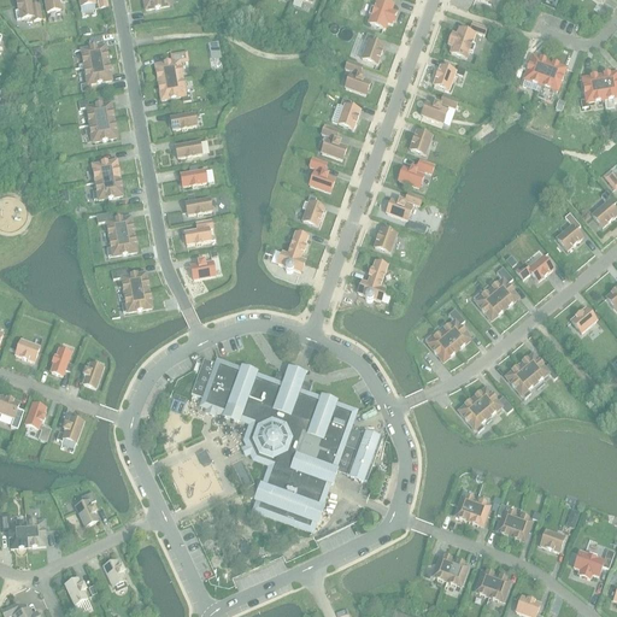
[(34,23),(41,21),(39,6),(31,7),(29,0),(17,0),(19,6),(17,6),(18,12),(16,12),(17,21),(22,21),(33,19),(34,23)]
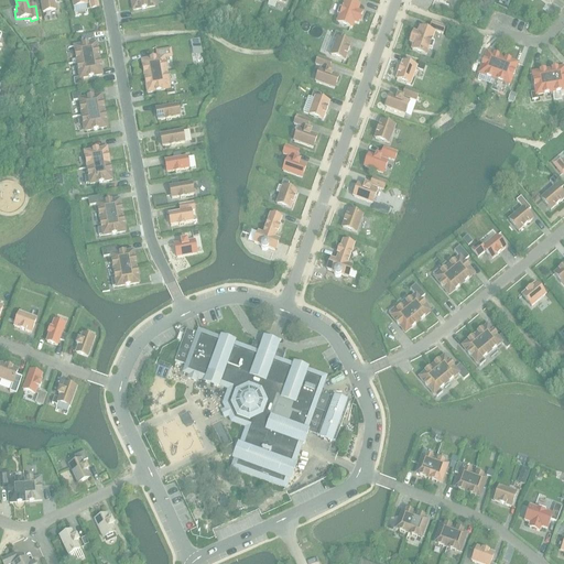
[(56,3),(55,0),(41,0),(43,13),(55,11),(54,3),(56,3)]
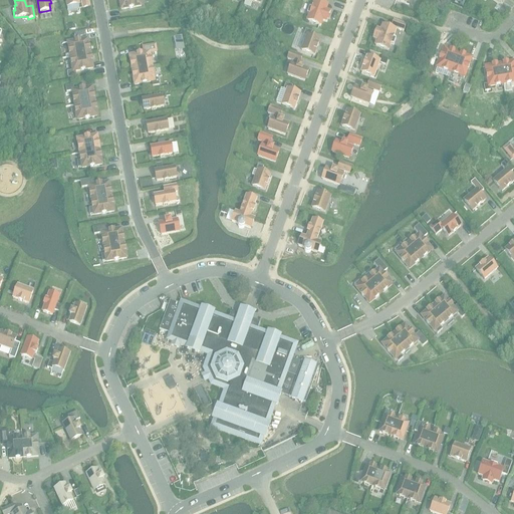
[(65,0),(67,7),(82,4),(83,9),(89,8),(87,0),(65,0)]
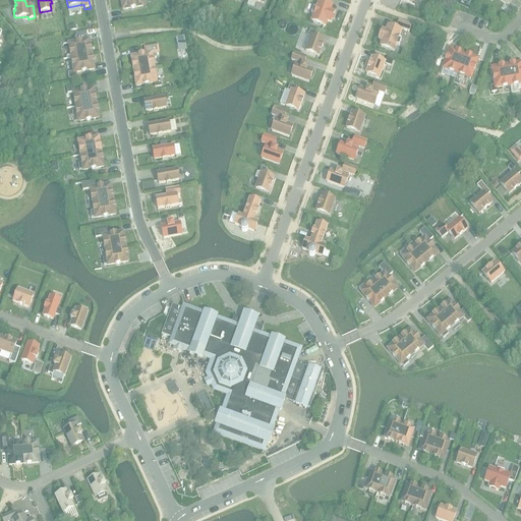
[(120,0),(121,3),(122,3),(123,9),(130,8),(131,9),(135,8),(135,7),(143,6),(141,0),(120,0)]
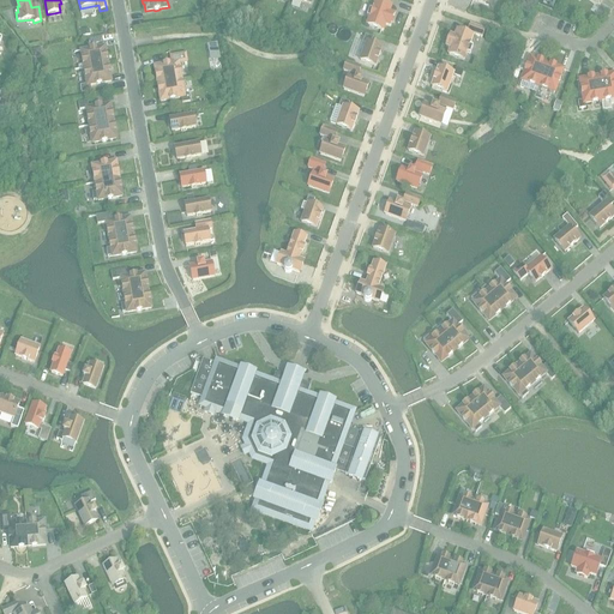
[(371,17),(367,25),(383,31),(385,24),(390,26),(393,16),(389,13),(391,7),(377,1),(373,10),(369,8),(367,16),(369,17),(371,17)]
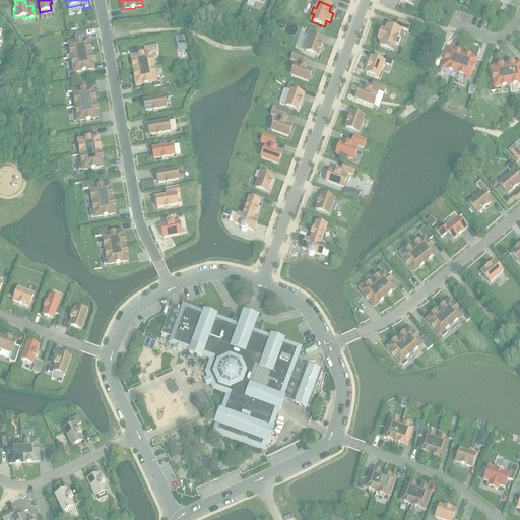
[(385,31),(381,30),(378,40),(382,41),(380,47),(393,51),(395,45),(398,46),(400,39),(398,38),(397,38),(400,29),(408,31),(410,25),(398,21),(396,27),(396,29),(387,26),(385,31)]
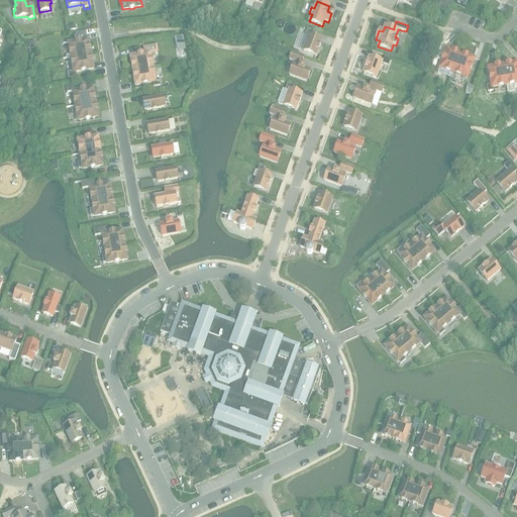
[(321,39),(313,36),(314,32),(307,29),(305,35),(308,36),(303,50),(316,56),(318,49),(318,50),(320,45),(319,45),(321,39)]
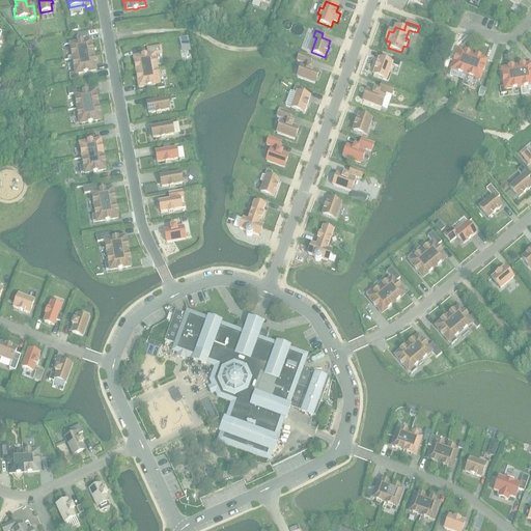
[(73,59),(93,55),(92,52),(93,52),(92,48),(91,48),(90,40),(83,42),(78,43),(71,45),(72,51),(71,51),(72,56),(73,56),(73,59)]
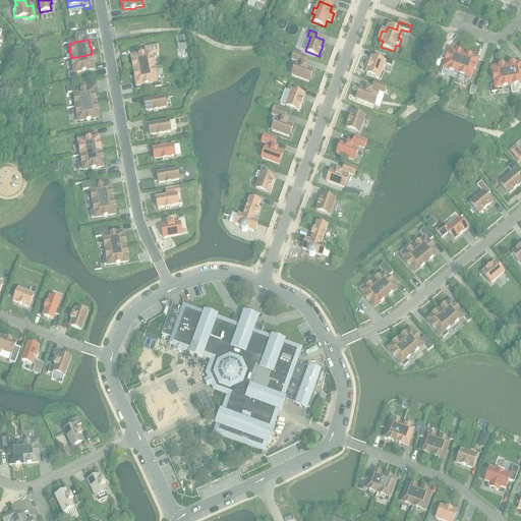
[(133,71),(154,68),(154,64),(153,60),(152,54),(159,53),(158,46),(145,48),(146,54),(143,55),(143,54),(138,55),(139,55),(131,57),(132,63),(131,63),(132,68),(133,68),(133,71)]
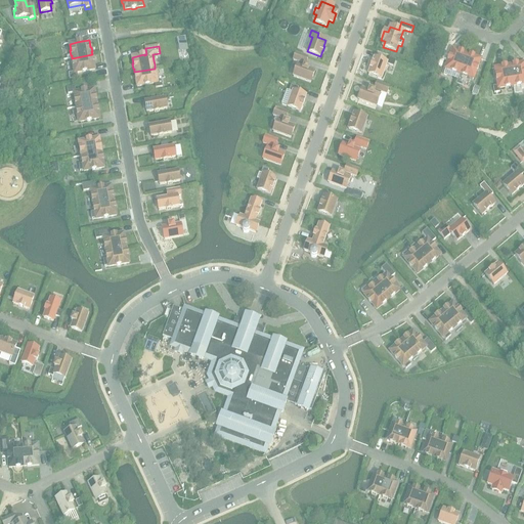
[(457,80),(460,74),(467,54),(464,53),(464,52),(460,51),(459,51),(452,49),(449,56),(447,60),(448,61),(443,75),(457,80)]
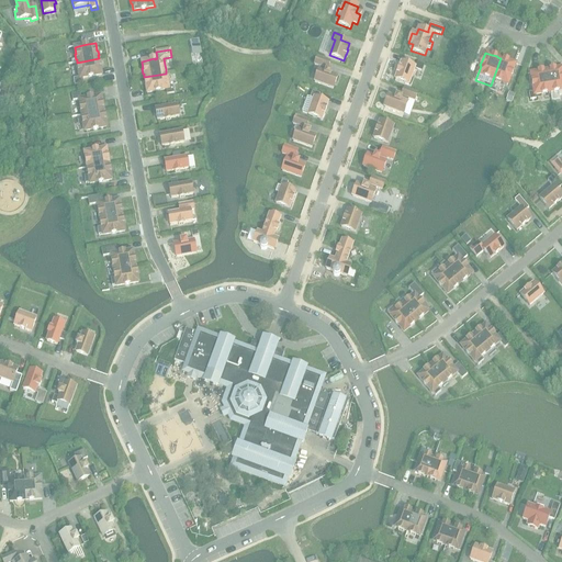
[(319,67),(314,82),(333,89),(337,77),(330,75),(332,72),(326,70),(327,69),(329,63),(317,57),(314,65),(319,67)]
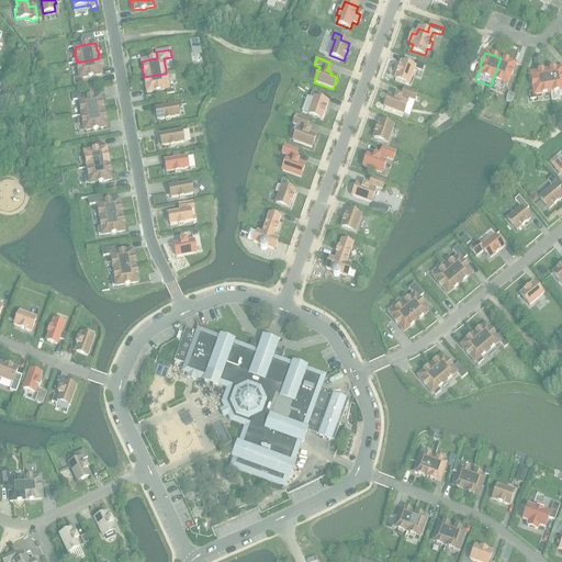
[(99,58),(77,63),(78,66),(77,66),(78,71),(80,78),(74,79),(75,86),(83,83),(82,78),(88,77),(88,78),(93,77),(93,76),(101,75),(100,67),(101,67),(100,63),(99,63),(99,58)]
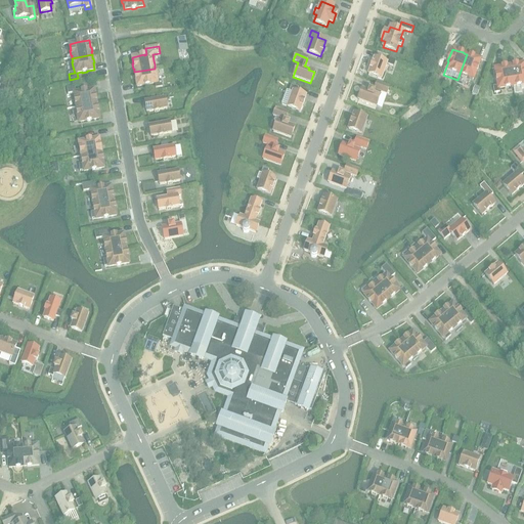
[(467,54),(460,74),(463,75),(463,76),(467,77),(474,79),(476,72),(477,72),(478,68),(478,67),(480,59),(474,57),(474,56),(470,55),(467,54)]
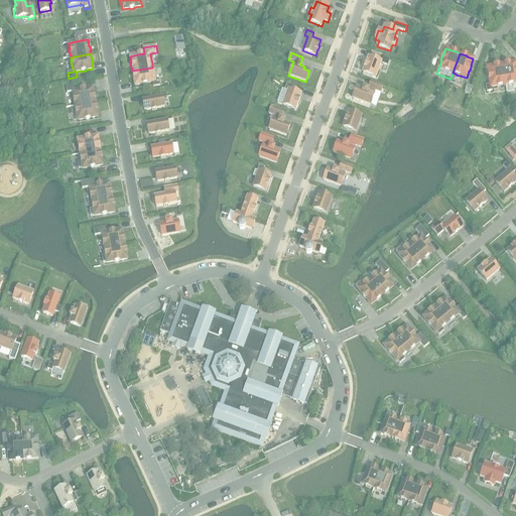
[(365,68),(363,73),(375,78),(381,61),(368,57),(366,62),(365,68)]
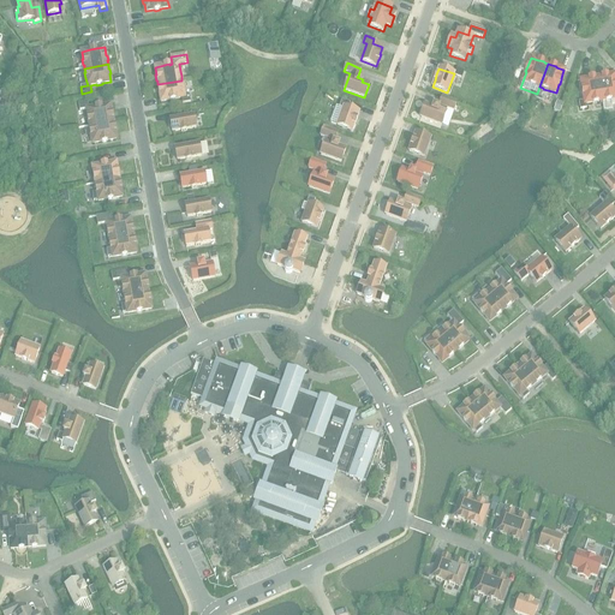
[(598,77),(602,101),(605,100),(607,101),(611,100),(611,103),(614,102),(614,73),(607,76),(607,75),(602,76),(598,77)]
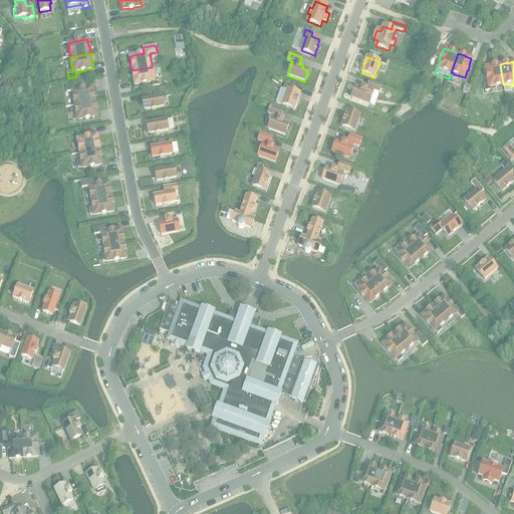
[(500,84),(503,84),(500,64),(497,65),(496,64),(492,65),(485,67),(487,74),(486,74),(487,79),(488,84),(483,85),(485,91),(490,90),(490,86),(496,85),(496,86),(500,85),(500,84)]
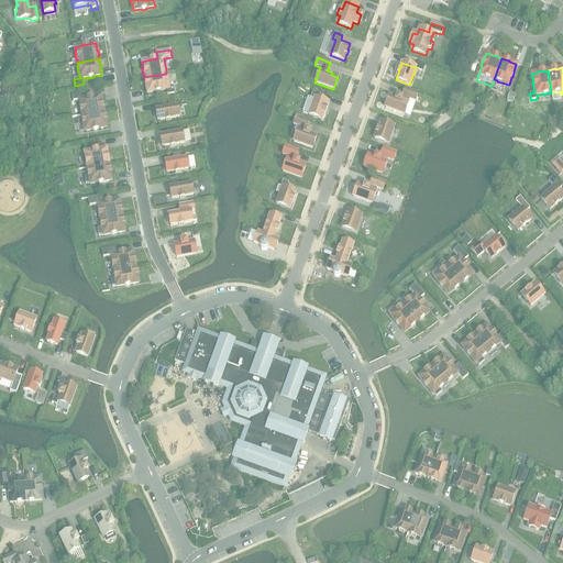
[(166,74),(144,77),(145,80),(144,80),(145,86),(146,86),(147,92),(156,91),(156,92),(161,91),(161,90),(166,89),(167,95),(174,94),(173,88),(169,88),(167,81),(168,81),(167,77),(166,74)]
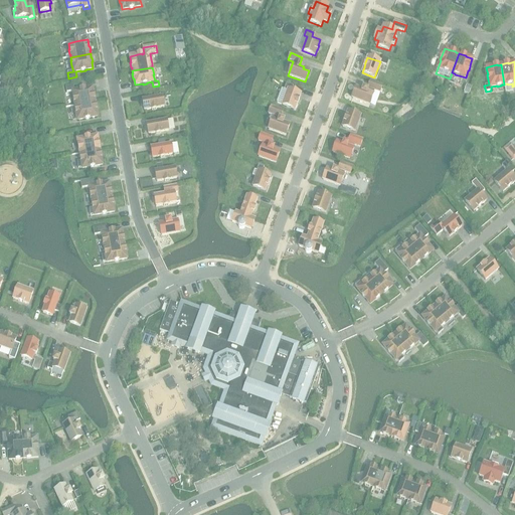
[(1,76),(0,79),(0,82),(8,86),(10,79),(1,76)]
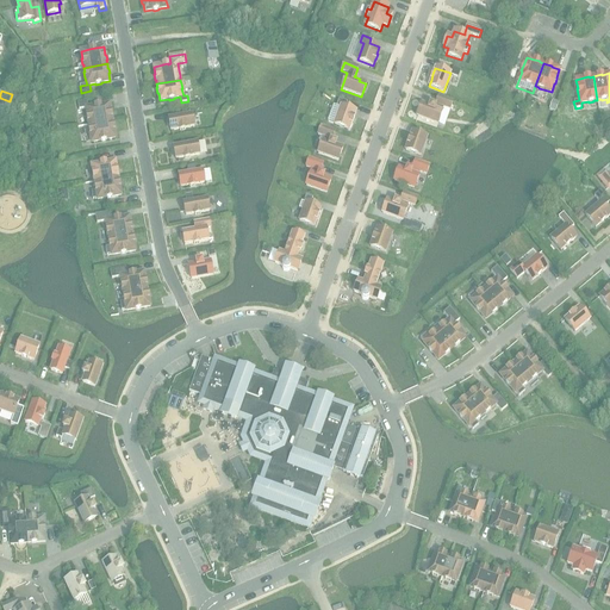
[(422,104),(417,117),(437,124),(443,107),(449,110),(453,103),(439,97),(436,105),(435,106),(430,105),(429,106),(422,104)]
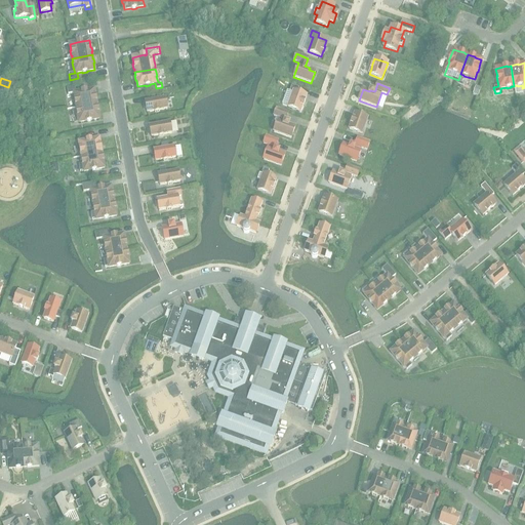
[(288,107),(300,112),(303,106),(305,102),(307,95),(297,92),(298,88),(291,85),(289,91),(293,92),(288,107)]
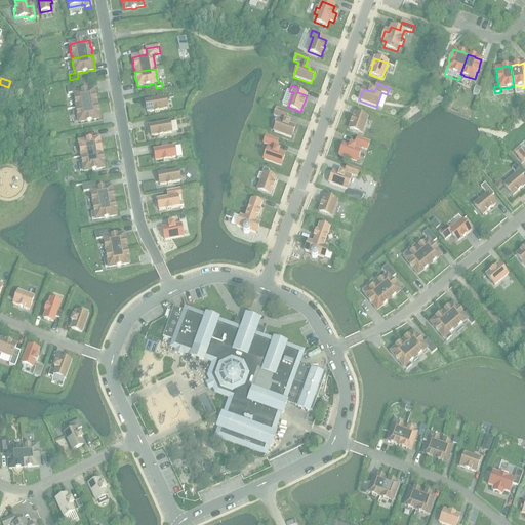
[(82,91),(76,92),(75,87),(67,88),(68,94),(74,92),(75,99),(75,105),(76,105),(77,108),(96,104),(96,101),(95,96),(94,89),(86,90),(81,91),(82,91)]
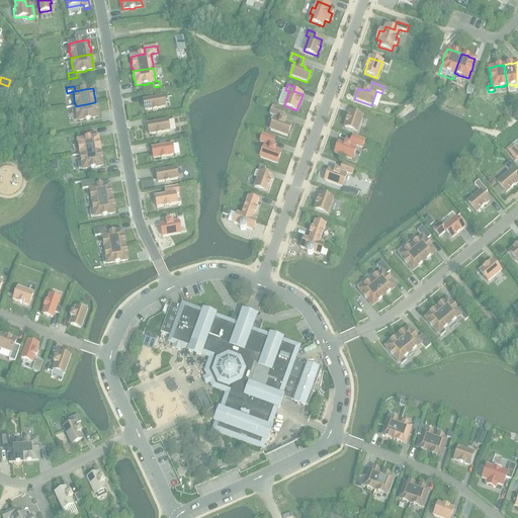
[(163,97),(143,101),(145,111),(153,109),(153,111),(158,110),(157,109),(165,107),(163,97)]
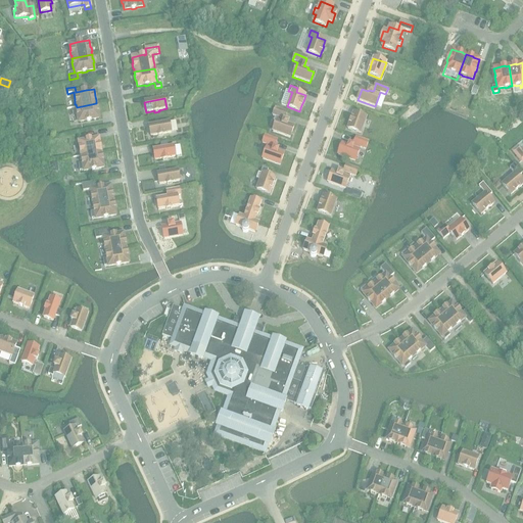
[(96,103),(77,107),(77,110),(76,110),(77,115),(78,115),(79,122),(87,121),(87,122),(91,121),(91,120),(99,119),(98,111),(97,107),(96,103)]
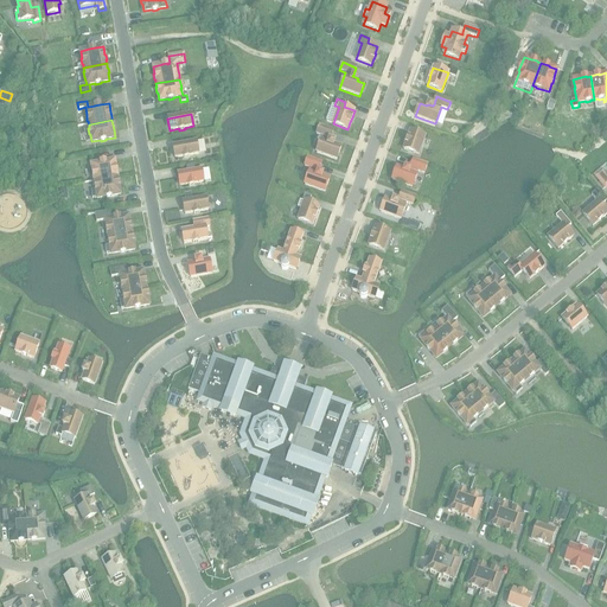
[(317,153),(337,160),(342,147),(333,145),(334,142),(330,140),(330,139),(331,139),(333,132),(319,126),(317,134),(323,136),(317,153)]
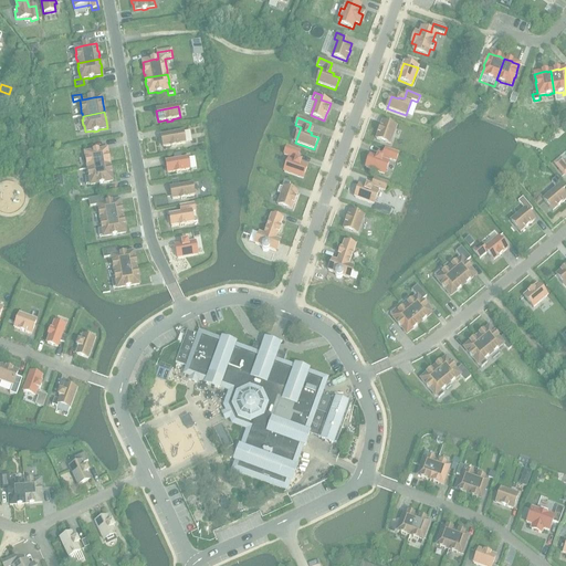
[(378,134),(376,139),(390,145),(396,127),(383,123),(380,128),(378,134)]
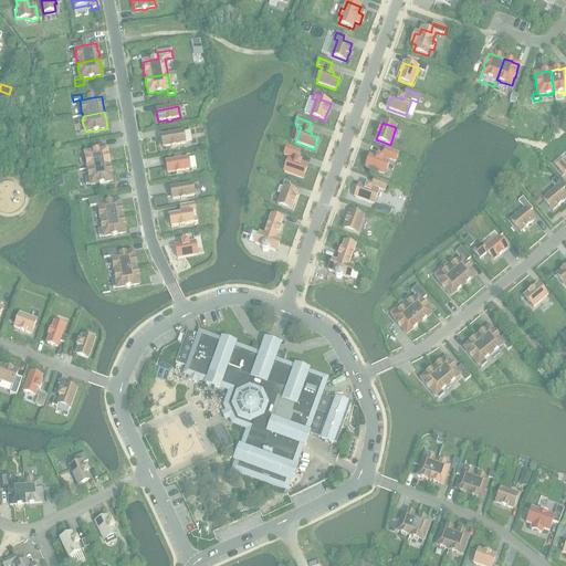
[(177,145),(191,143),(190,132),(161,136),(163,147),(171,146),(171,147),(177,146),(177,145)]
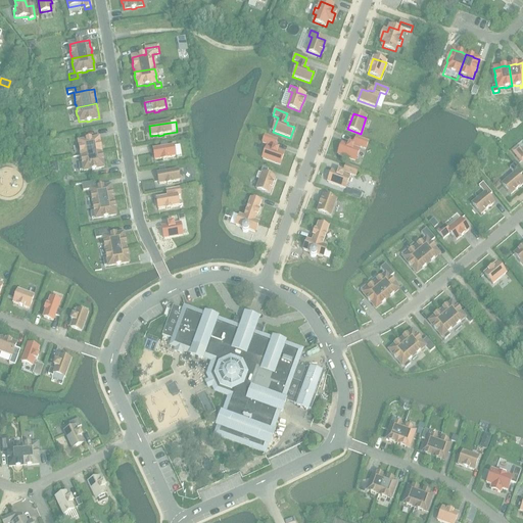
[(268,145),(263,159),(280,165),(284,154),(277,152),(278,150),(274,148),(274,147),(275,147),(277,141),(265,136),(263,143),(268,145)]
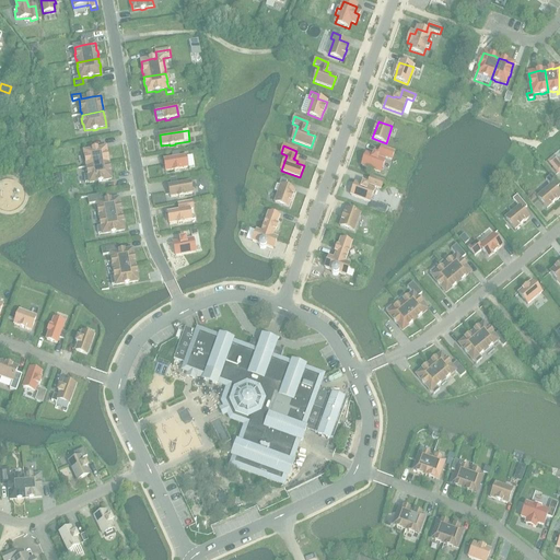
[(86,167),(108,163),(108,160),(107,155),(106,148),(97,149),(92,149),(92,150),(84,151),(85,159),(84,159),(85,164),(86,164),(86,167)]
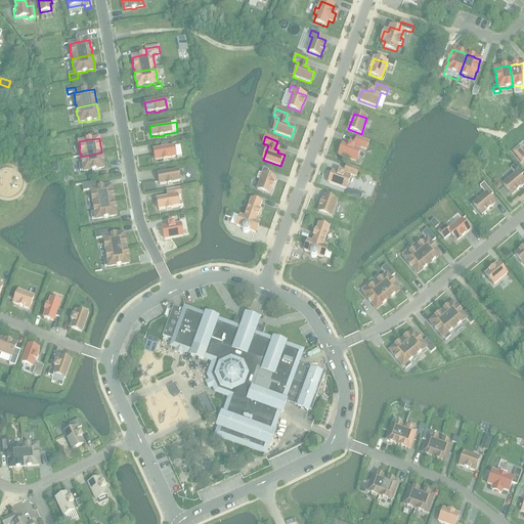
[(339,156),(356,162),(361,147),(366,149),(368,143),(356,138),(354,145),(354,146),(349,145),(349,146),(343,144),(339,156)]
